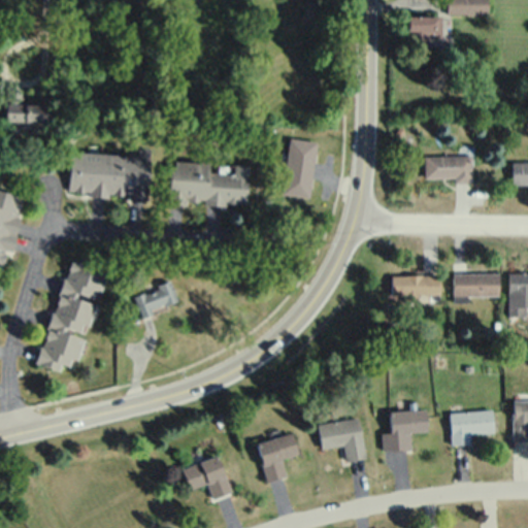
[(446,0),(446,14),(487,14),(487,0),(446,0)]
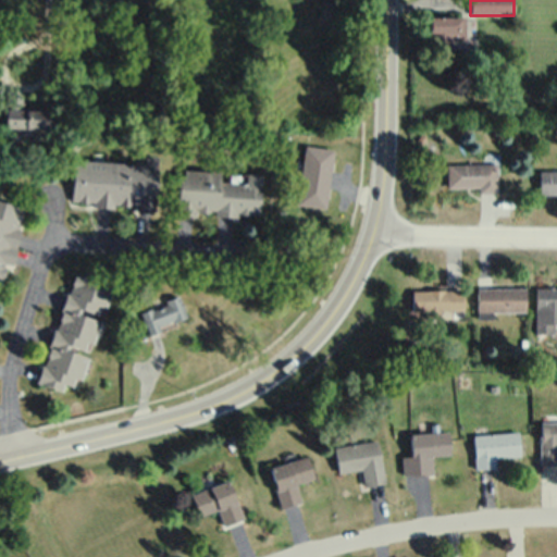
[(430,21),(430,38),(452,38),(452,51),(470,51),(469,21),(430,21)]
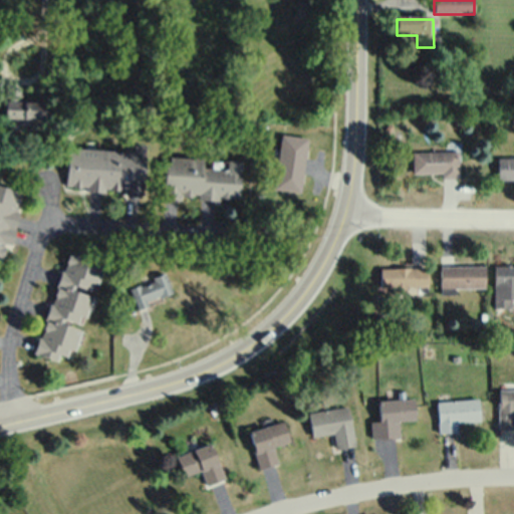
[(3,83),(1,118),(43,120),(44,102),(22,101),(23,84),(3,83)]
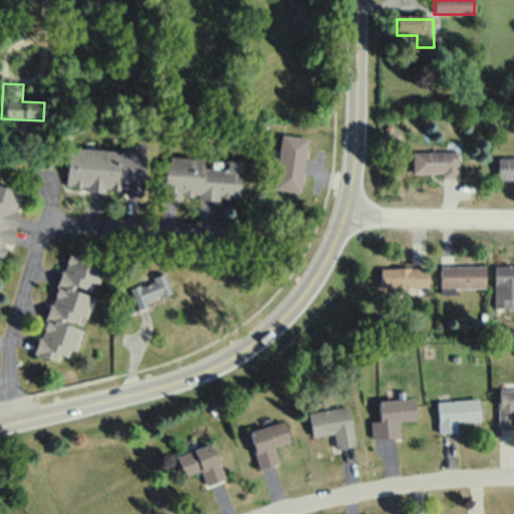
[(281,137),(273,188),(300,192),(307,141),(281,137)]
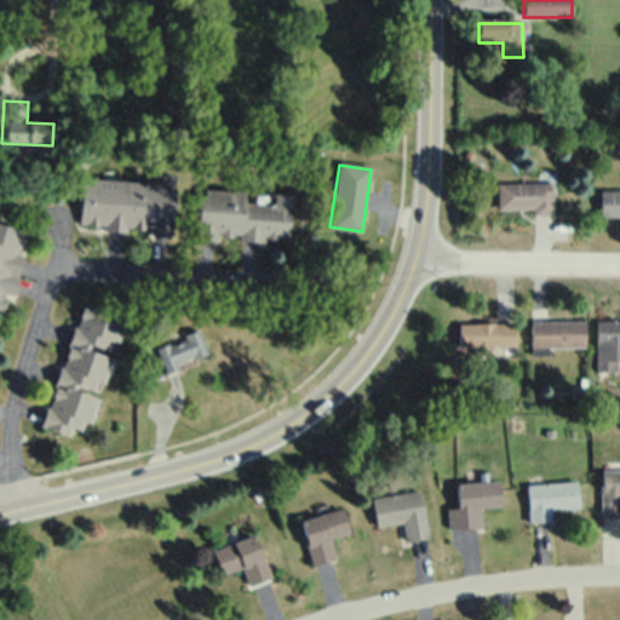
[(82,179),(80,228),(178,235),(182,185),(82,179)]
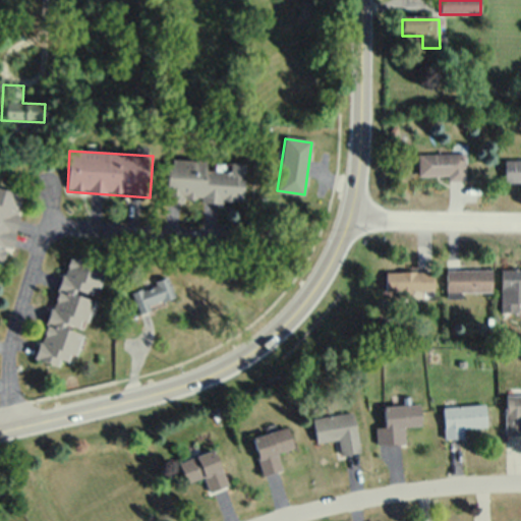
[(417,155),(417,175),(449,175),(449,181),(464,181),(464,155),(417,155)]
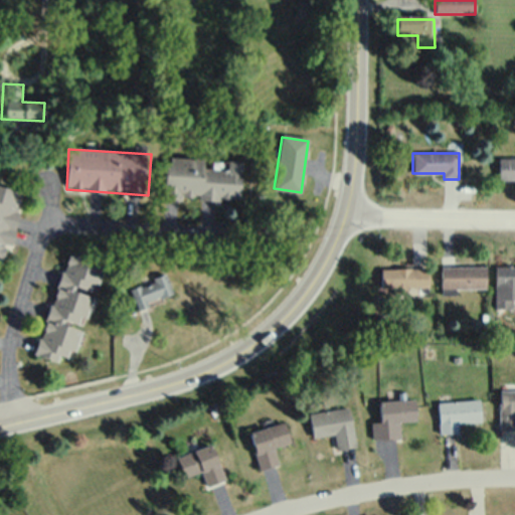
[(226,163),(226,170),(222,170),(223,162),(212,162),(212,171),(202,170),(202,162),(166,160),(165,199),(180,199),(180,194),(186,194),(185,198),(231,200),(231,197),(239,197),(241,163),(226,163)]
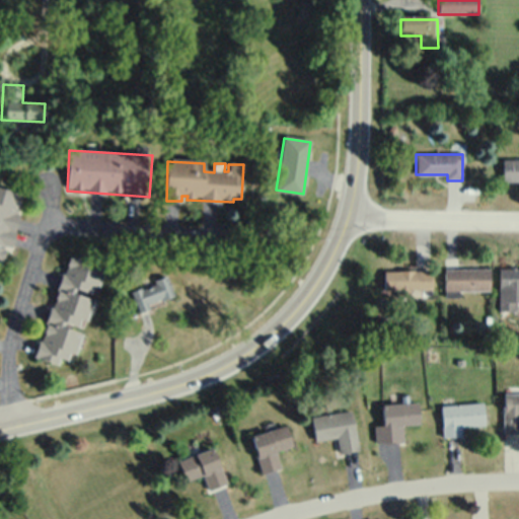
[(518,162),(502,162),(502,184),(518,184),(518,162)]
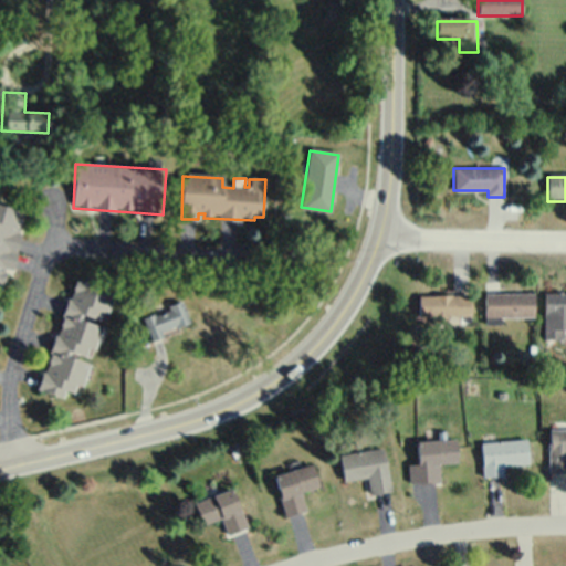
[(0,206),(28,215),(12,269),(0,264),(0,206)]
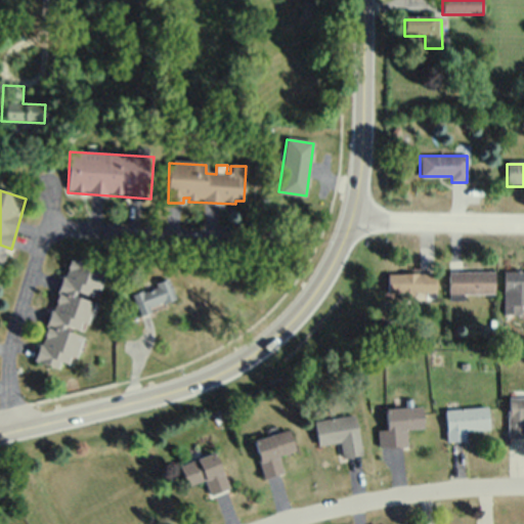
[(70,259),(34,360),(63,370),(71,353),(79,356),(84,341),(79,340),(103,271),(70,259)]
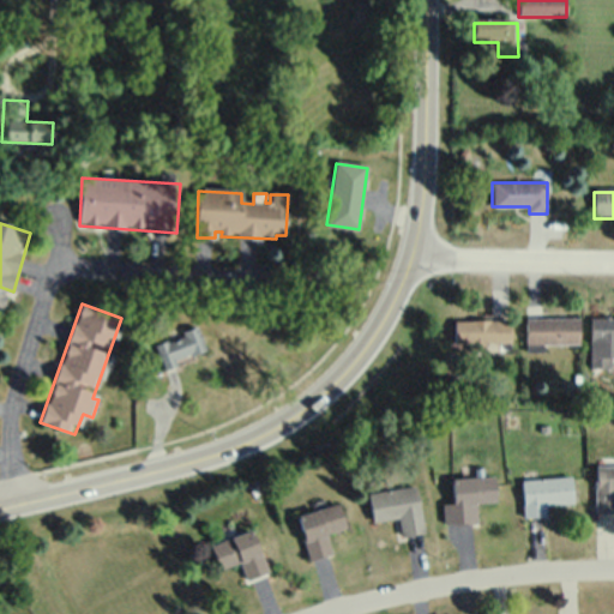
[(525,317),(527,353),(546,351),(545,343),(583,343),(583,317),(525,317)]
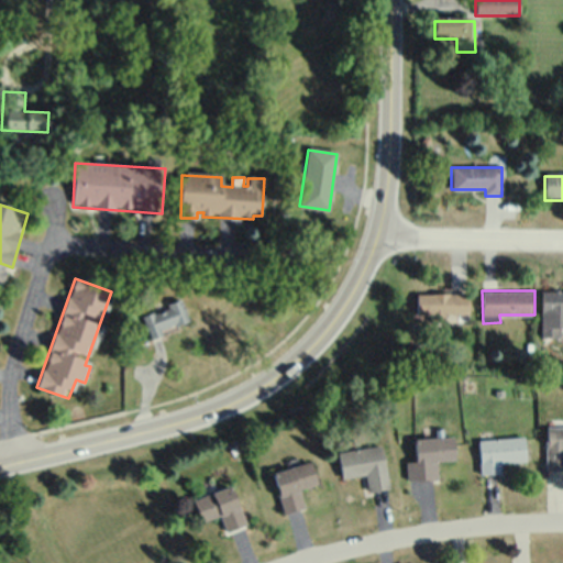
[(562,293),(540,293),(540,339),(561,339),(561,329),(562,329),(562,293)]
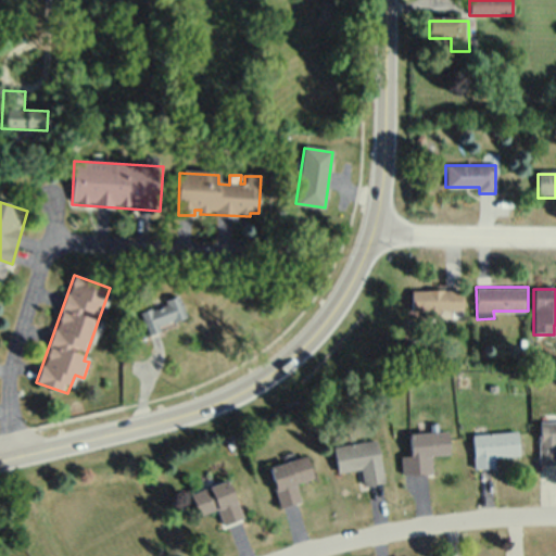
[(413,292),(414,313),(425,313),(425,319),(441,318),(441,311),(465,311),(465,291),(413,292)]
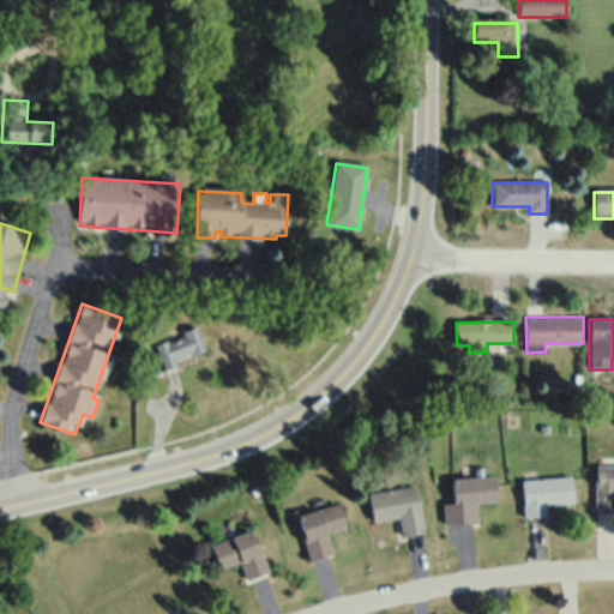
[(152,345),(164,373),(179,367),(175,359),(204,347),(196,327),(181,332),(184,338),(170,343),(168,339),(152,345)]
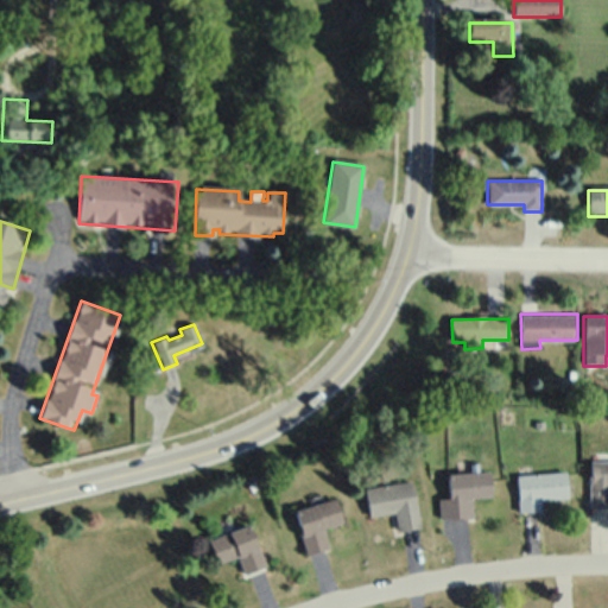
[(607,461),(591,461),(590,506),(607,506),(607,461)]
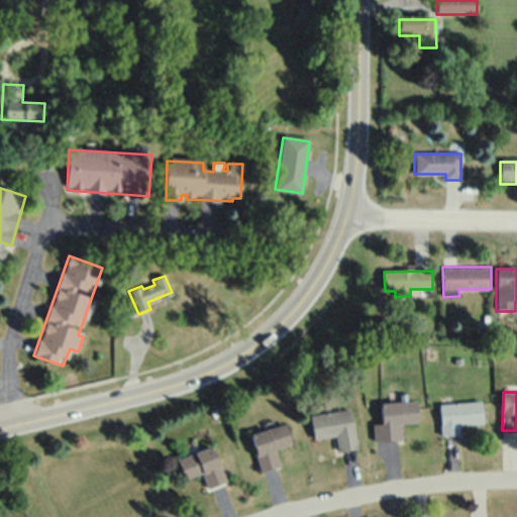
[(382,404),(385,423),(370,425),(373,444),(403,440),(401,424),(418,422),(415,400),(382,404)]
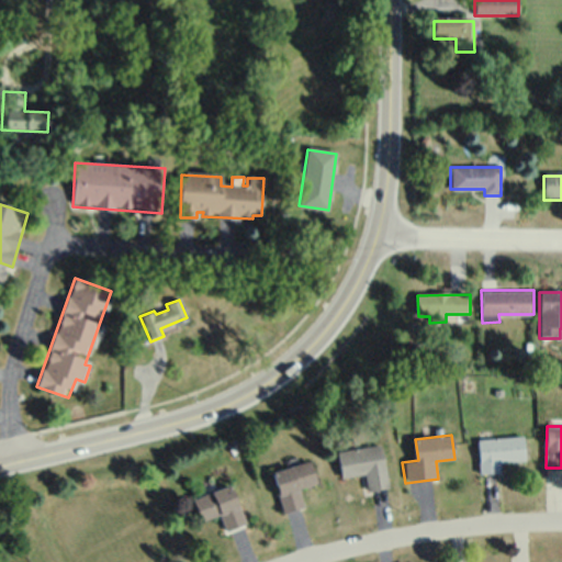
[(476,440),(479,473),(505,472),(504,463),(526,462),(525,438),(476,440)]
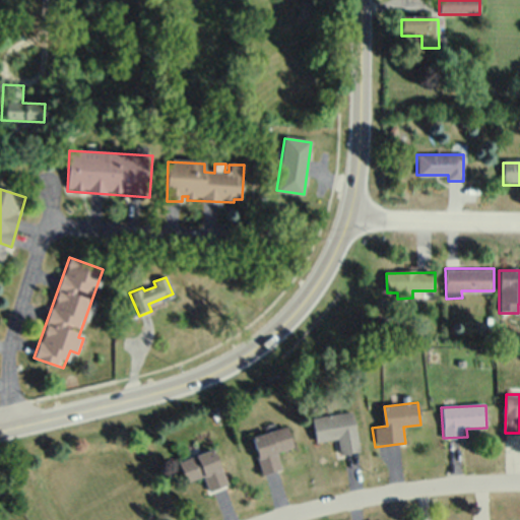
[(310,417),(313,441),(336,438),(338,455),(362,452),(355,411),(310,417)]
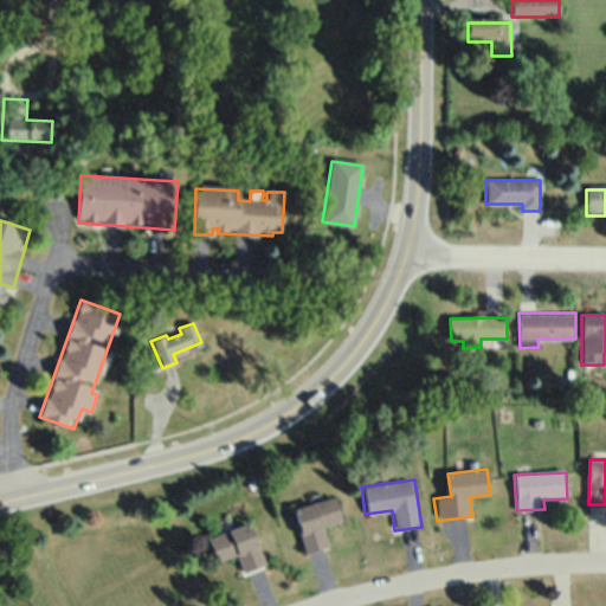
[(292,511),(305,553),(329,546),(323,526),(342,521),(336,500),(292,511)]
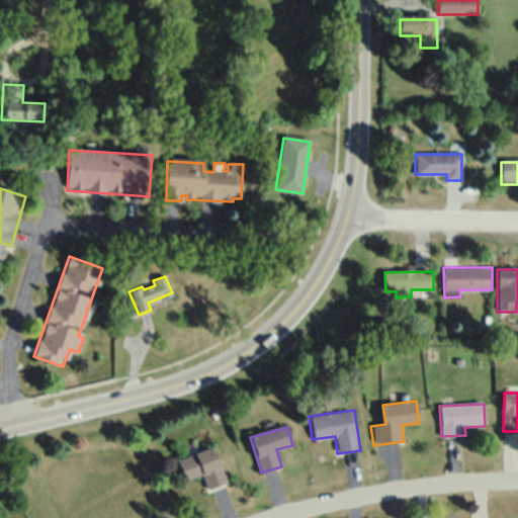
[(179,462),(186,481),(204,472),(209,487),(224,481),(211,449),(179,462)]
